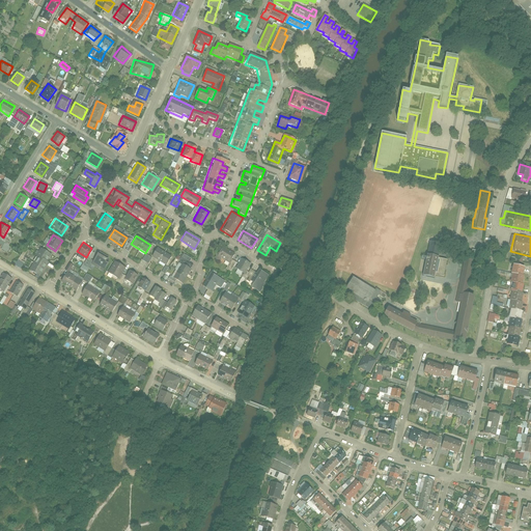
[(438,245),(430,243),(423,277),(434,279),(438,257),(436,256),(438,245)]
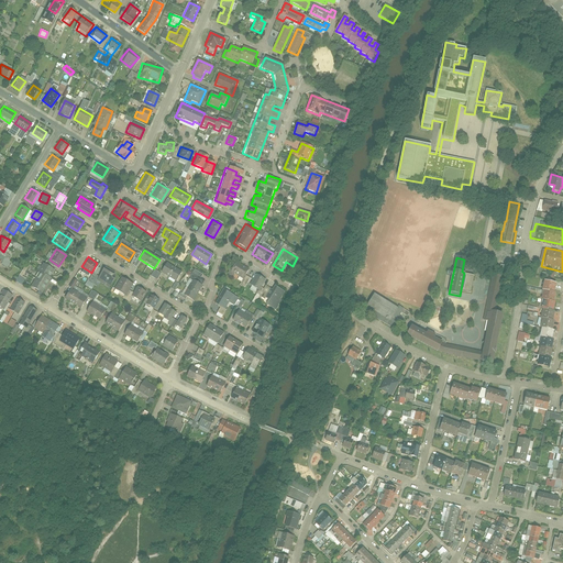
[(39,291),(54,267),(42,261),(36,269),(40,272),(31,286),(39,291)]
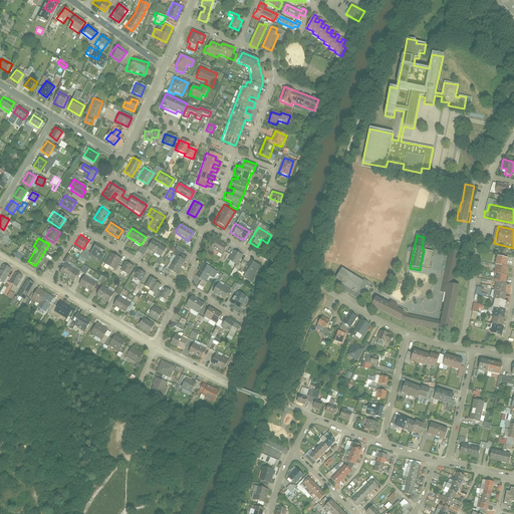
[(164,248),(149,239),(145,246),(160,256),(164,248)]
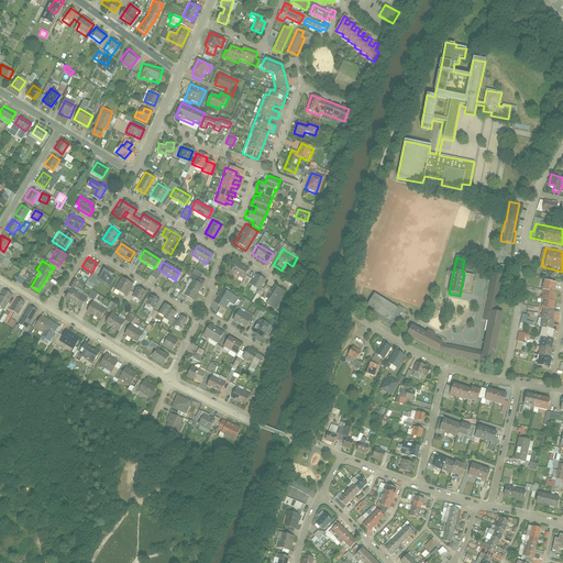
[(245,269),(233,263),(228,273),(240,280),(245,269)]
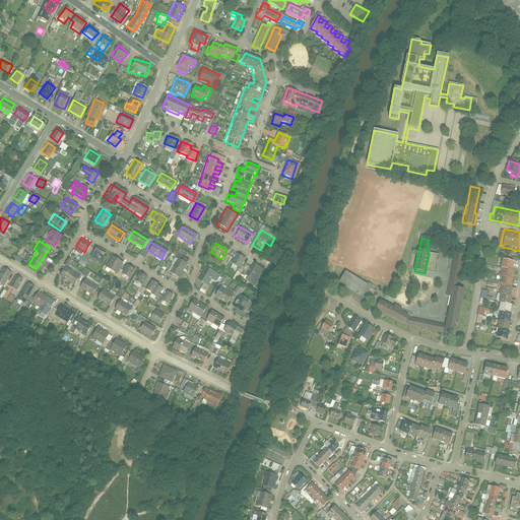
[(106,252),(96,247),(89,258),(99,263),(106,252)]
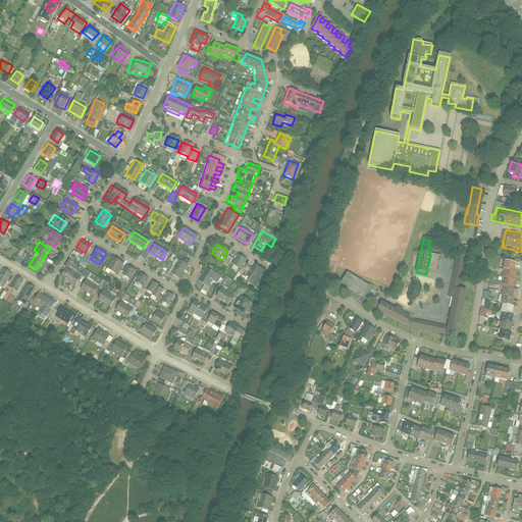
[(140,256),(146,259),(149,253),(143,250),(140,256)]
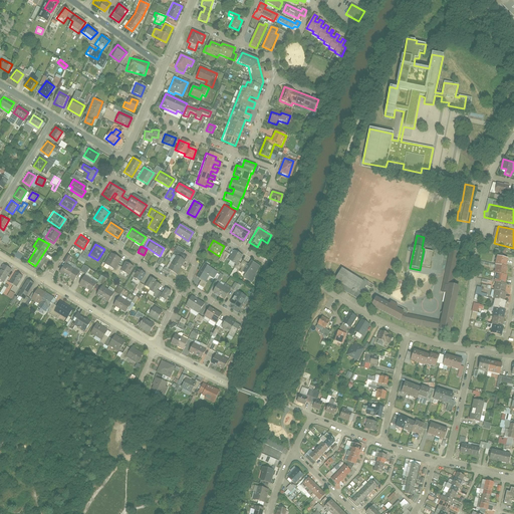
[(18,253),(24,257),(27,252),(21,248),(18,253)]
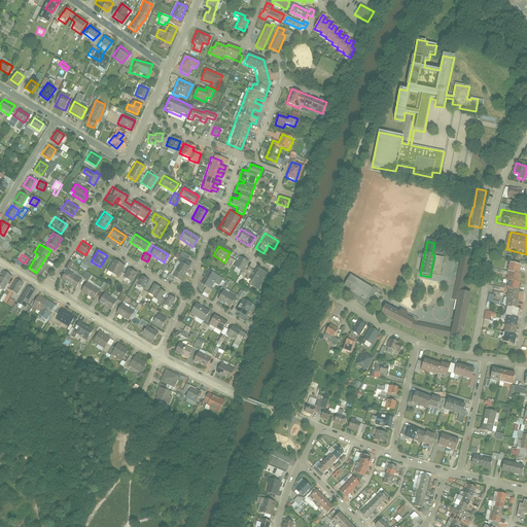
[(246,262),(237,257),(232,267),(240,272),(246,262)]
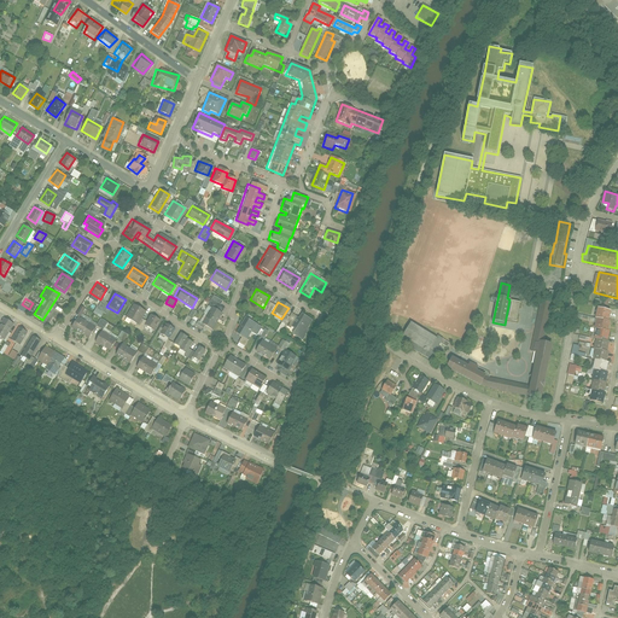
[(16,309),(23,314),(27,308),(19,303),(16,309)]
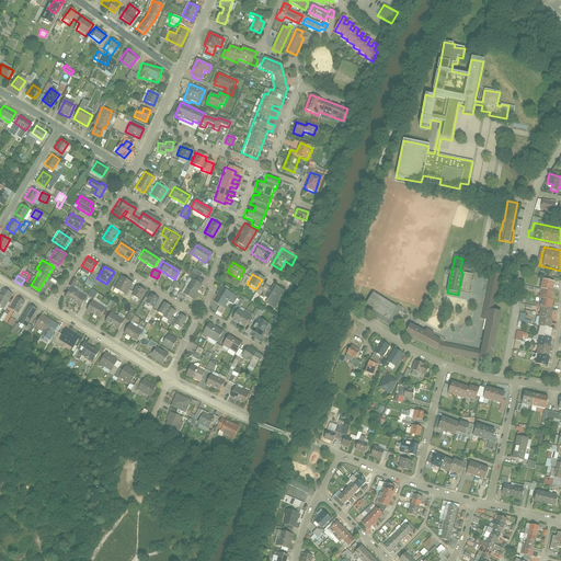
[(132,283),(123,276),(114,288),(124,295),(132,283)]
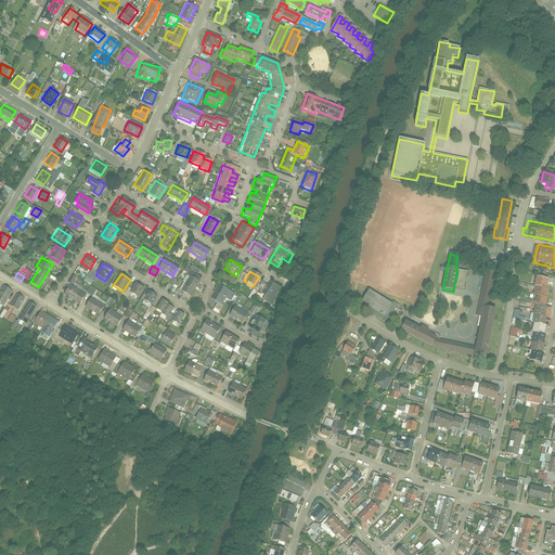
[(197,281),(189,275),(180,291),(189,295),(197,281)]
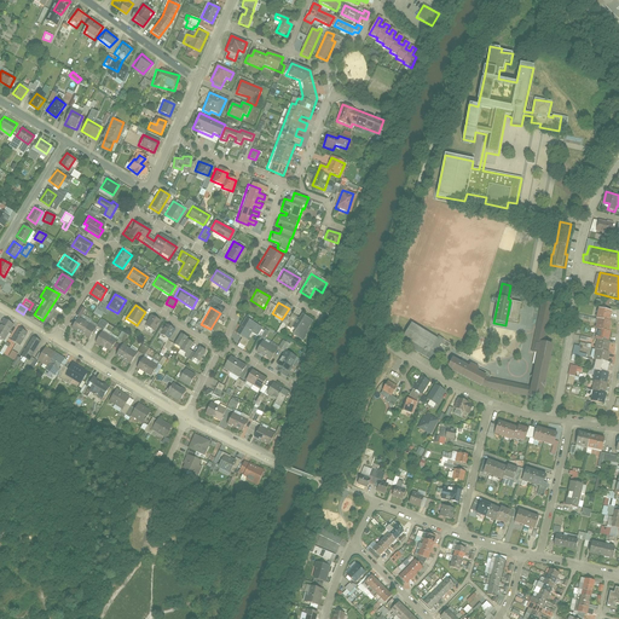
[(550,310),(541,307),(531,353),(536,354),(530,385),(485,375),(450,358),(445,369),(479,386),(543,399),(554,343),(544,341),(550,310)]
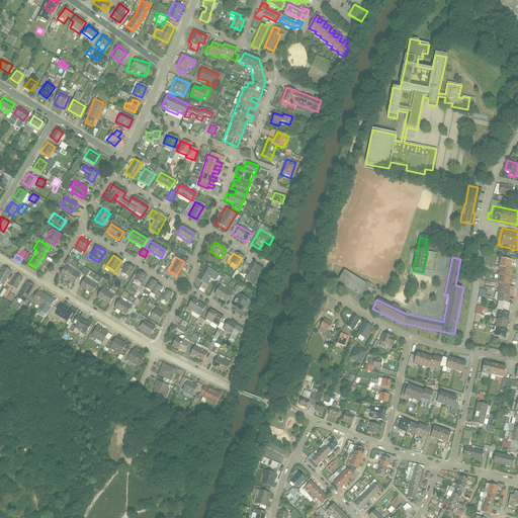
[(508,317),(510,259),(502,259),(497,335),(504,335),(508,317)]
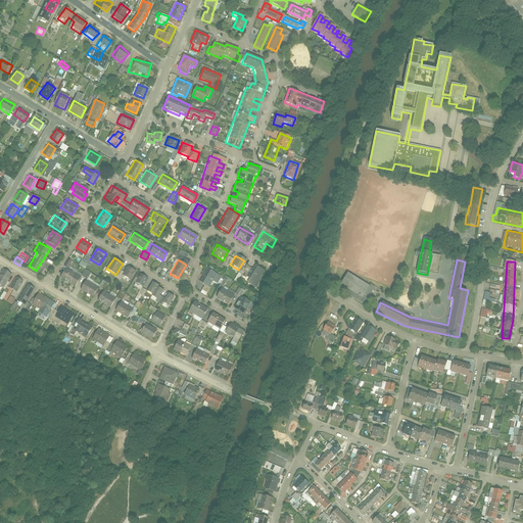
[(263,269),(255,265),(246,284),(253,288),(263,269)]
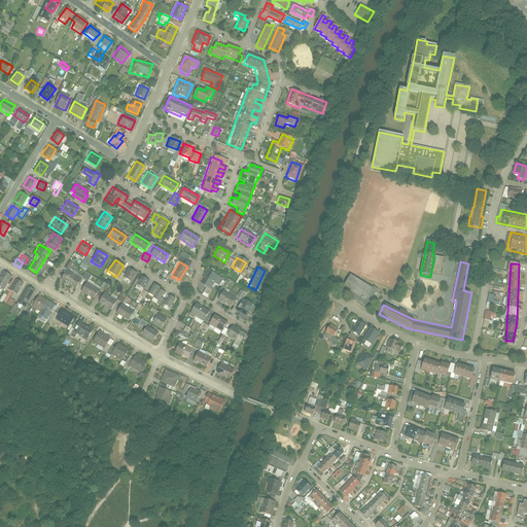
[(136,272),(129,268),(123,276),(130,281),(136,272)]
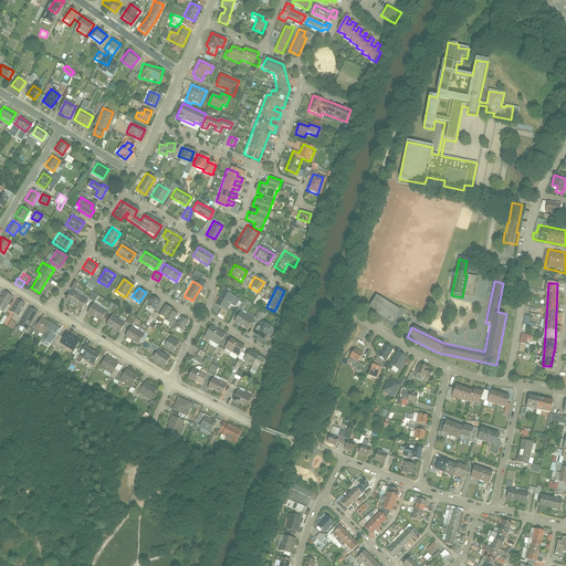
[(86,300),(70,290),(63,300),(80,311),(86,300)]
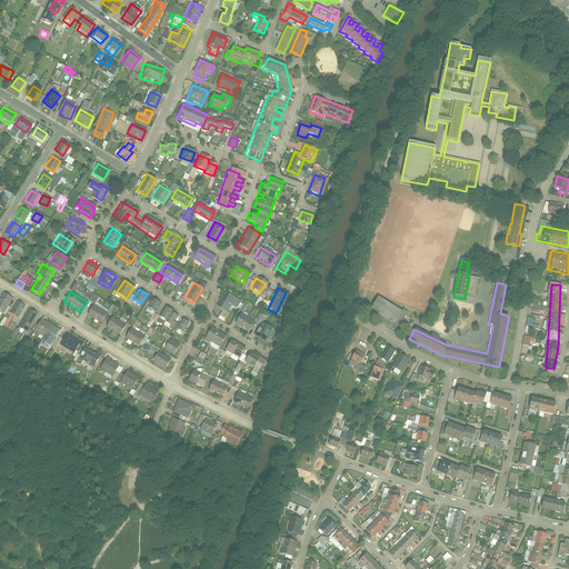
[(239,301),(227,292),(218,307),(226,311),(230,305),(235,308),(239,301)]
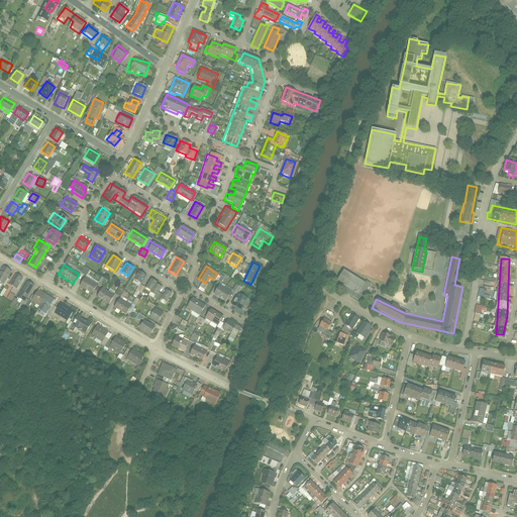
[(0,281),(4,284),(12,272),(4,267),(0,273),(0,281)]
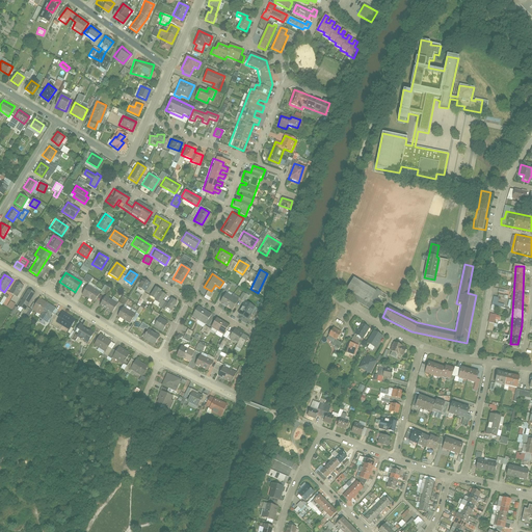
[(376,290),(352,276),(343,291),(367,306),(376,290)]
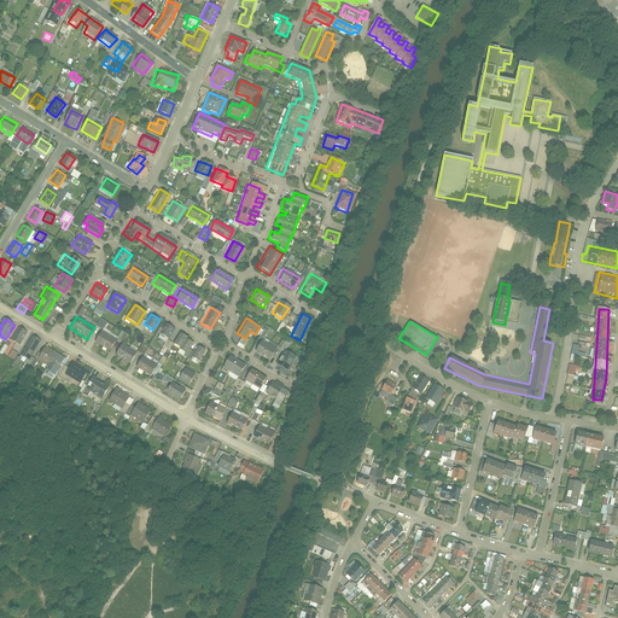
[(174,328),(164,322),(158,334),(167,339),(174,328)]
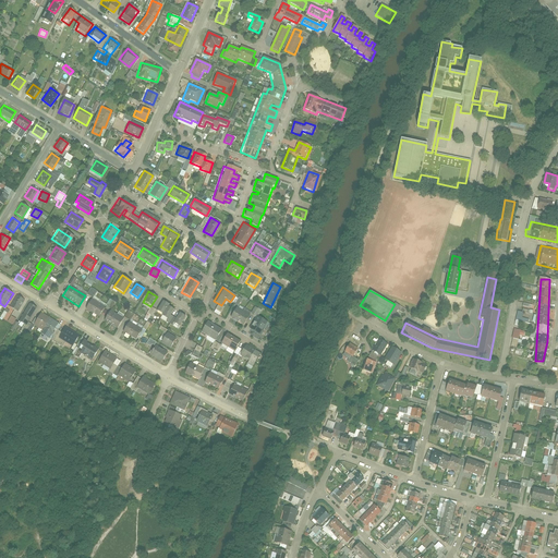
[(25,301),(19,295),(13,305),(20,310),(25,301)]
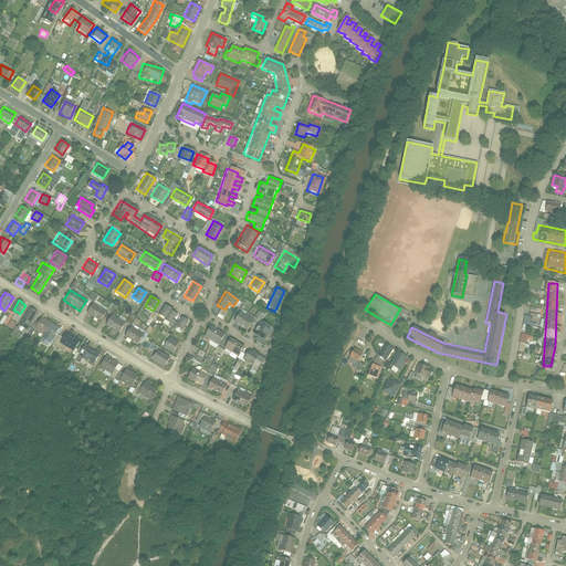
[(173,306),(164,302),(157,313),(163,316),(160,320),(168,324),(176,312),(171,308),(173,306)]
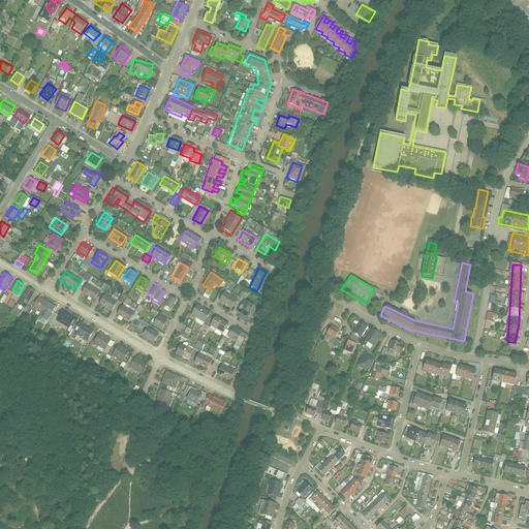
[(97,291),(85,283),(80,292),(92,300),(97,291)]
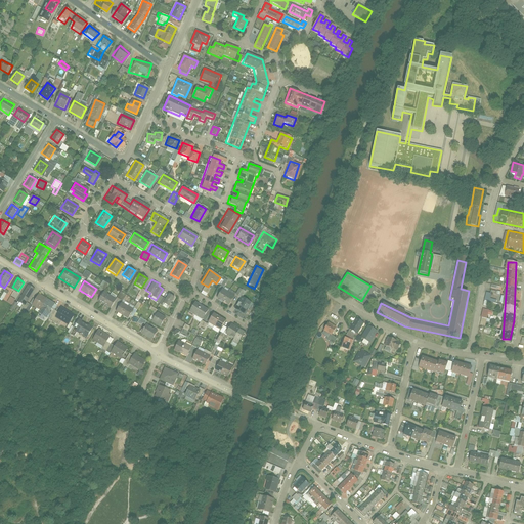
[(35,289),(27,284),(19,295),(28,300),(35,289)]
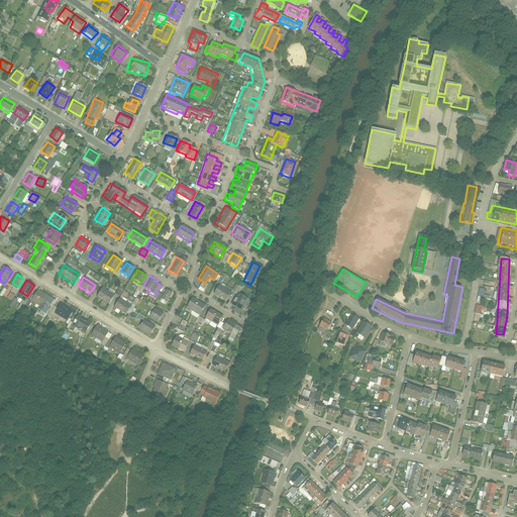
[(224,302),(229,293),(217,286),(211,294),(224,302)]
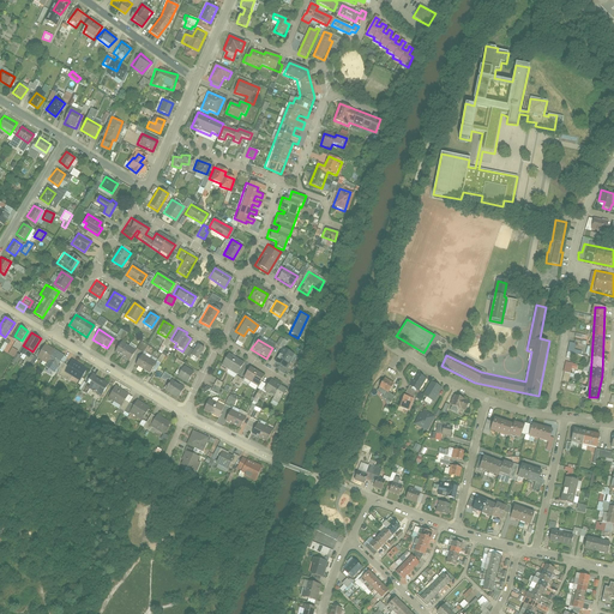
[(204,344),(198,341),(190,354),(196,359),(204,344)]
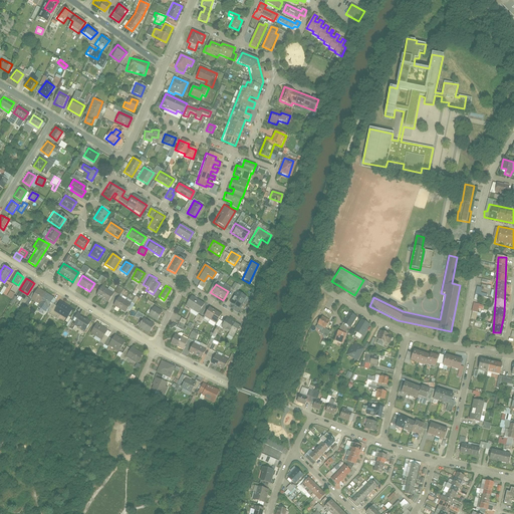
[(111,293),(99,286),(94,295),(105,302),(111,293)]
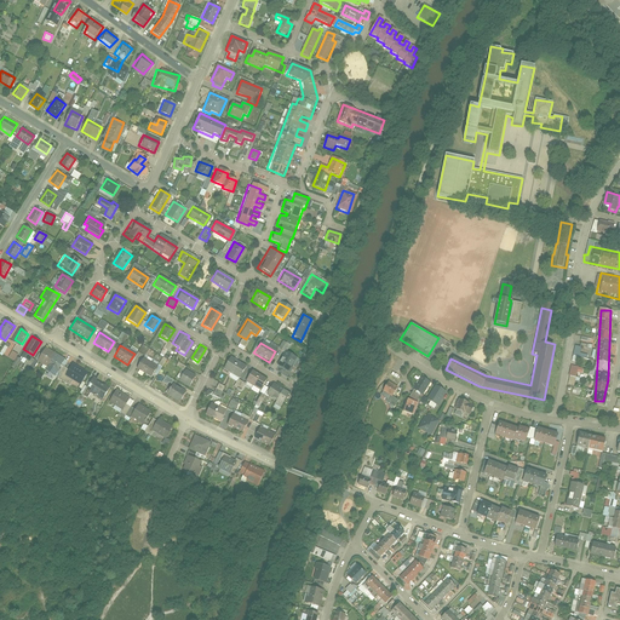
[(64,360),(45,348),(38,360),(56,371),(53,374),(68,384),(72,378),(81,384),(87,374),(72,363),(67,372),(59,367),(64,360)]
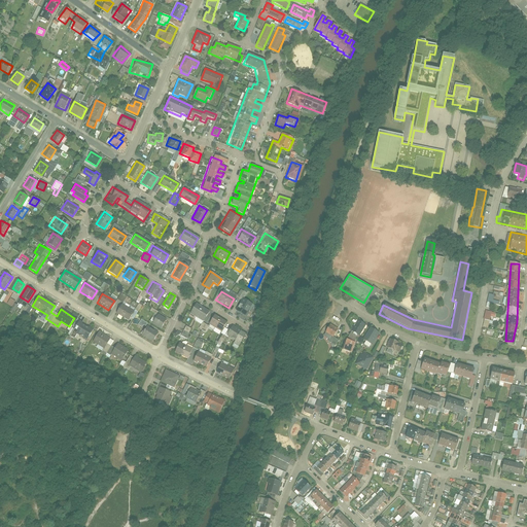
[(249,304),(241,299),(234,309),(243,314),(249,304)]
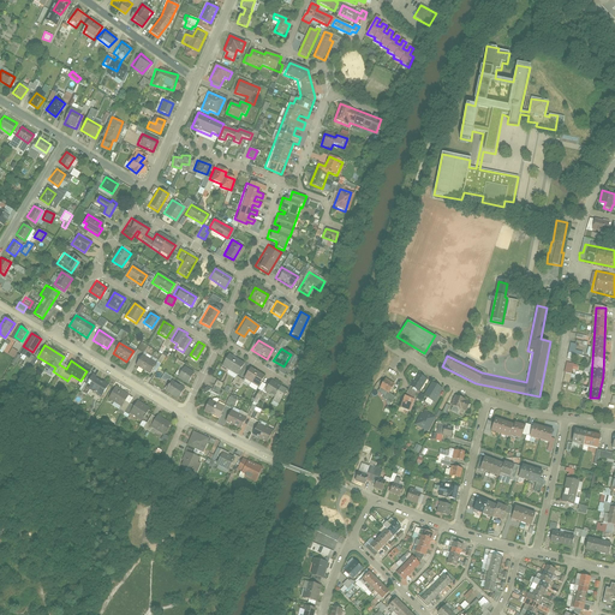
[(244,364),(226,353),(220,365),(238,375),(244,364)]
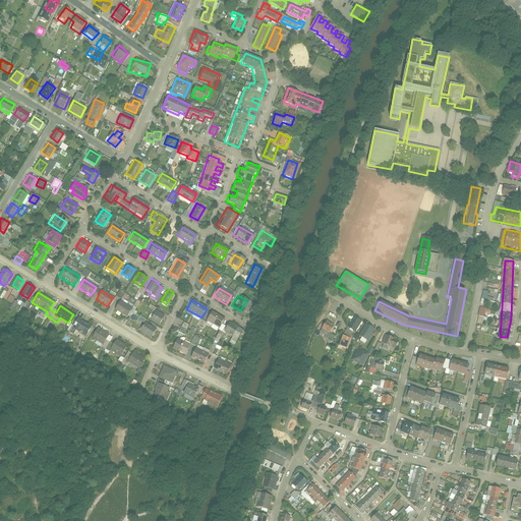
[(130,307),(118,300),(113,309),(124,316),(130,307)]
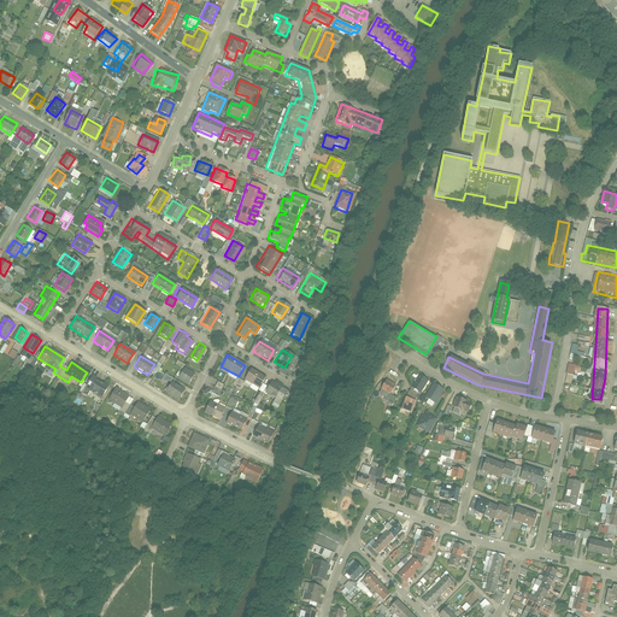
[(568,364),(564,382),(570,385),(571,378),(579,380),(579,377),(573,375),(574,371),(580,372),(581,366),(568,364)]
